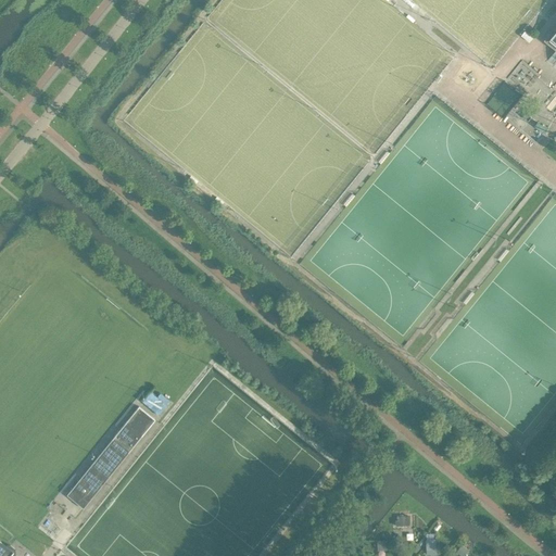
[(83,508),(129,450),(130,451),(142,436),(126,421),(113,437),(66,495),(83,508)]
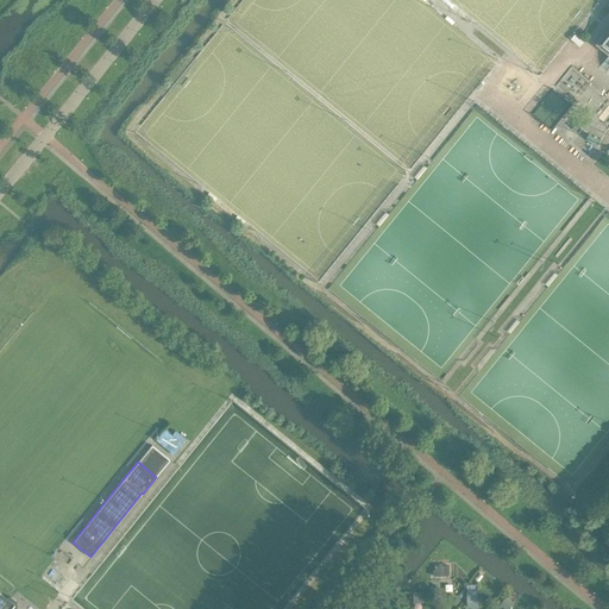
[(447,575),(447,565),(434,565),(434,576),(447,575)]
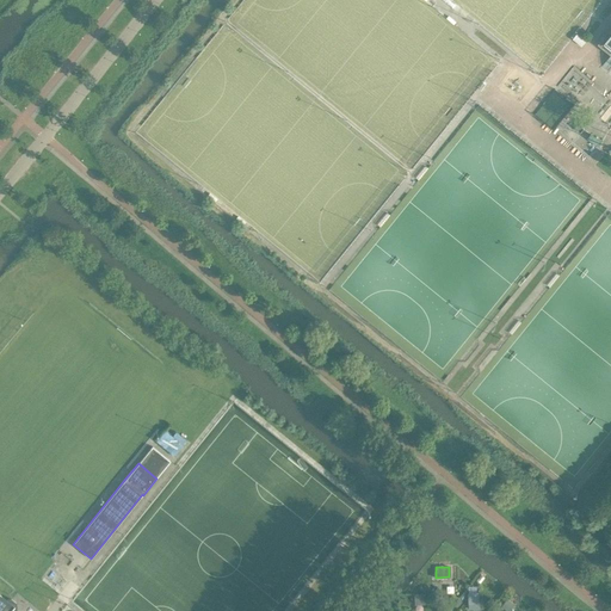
[(479,604),(479,593),(468,593),(468,604),(479,604)]
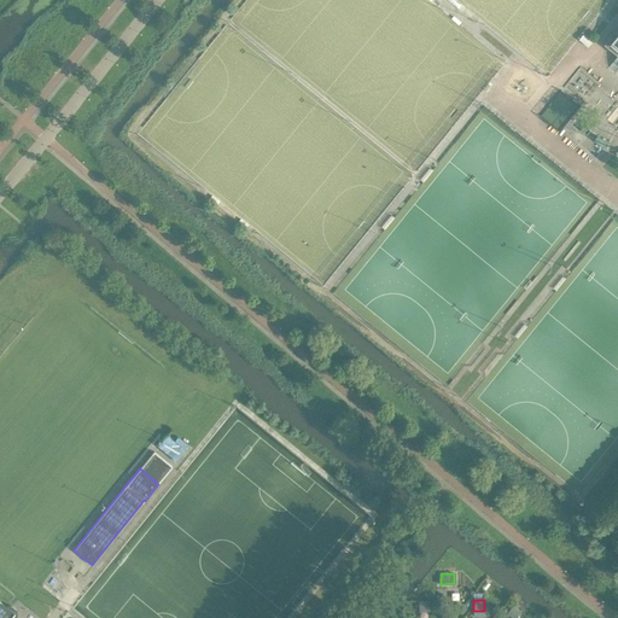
[(430,611),(429,601),(418,601),(419,612),(430,611)]
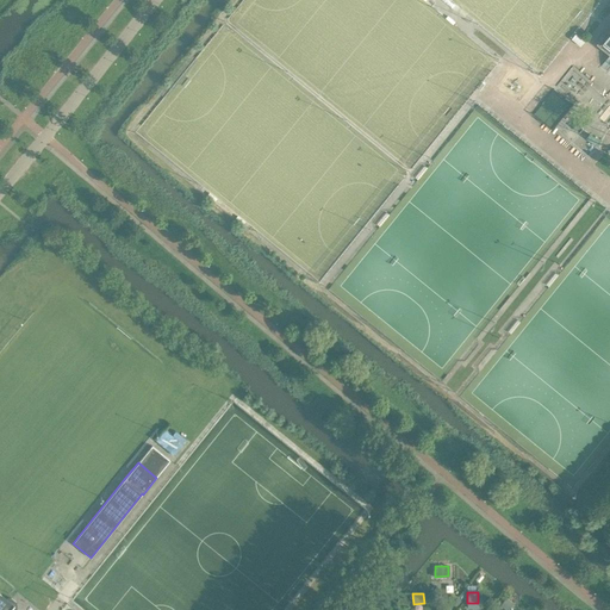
[(5,599),(0,595),(0,609),(13,609),(16,609),(14,602),(11,599),(10,599),(5,599)]
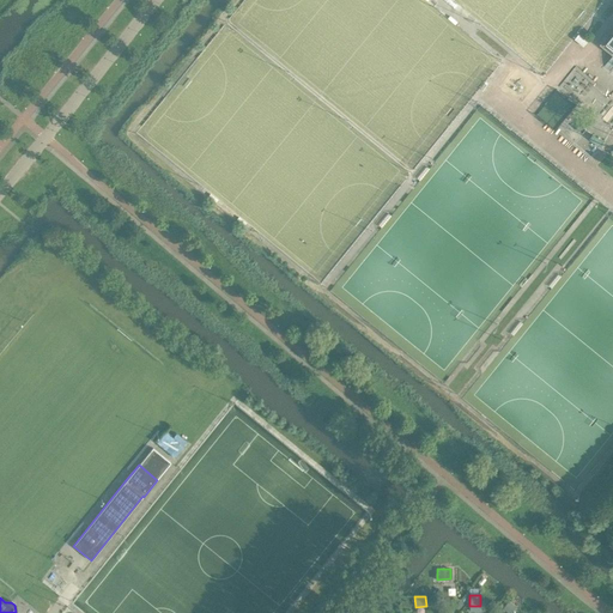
[(510,612),(511,612),(516,606),(509,600),(503,608),(510,612)]
